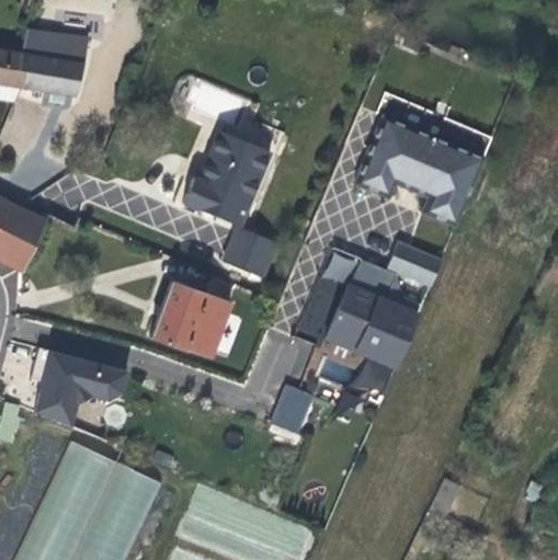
[(38,91),(53,93),(68,95),(77,98),(86,65),(64,61),(66,37),(29,33),(23,55),(15,87),(23,88),(38,91)]
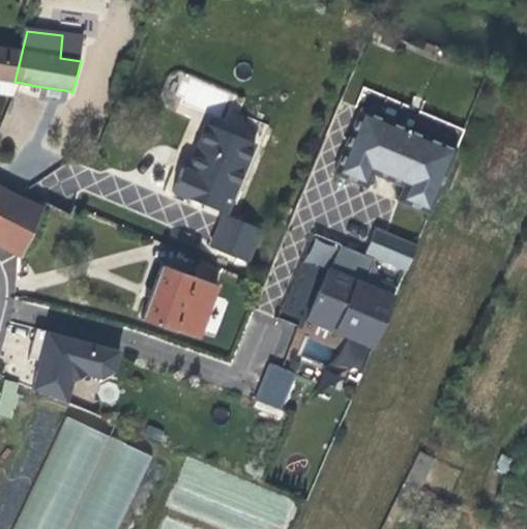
[(0,49),(0,80),(15,82),(22,52),(0,49)]
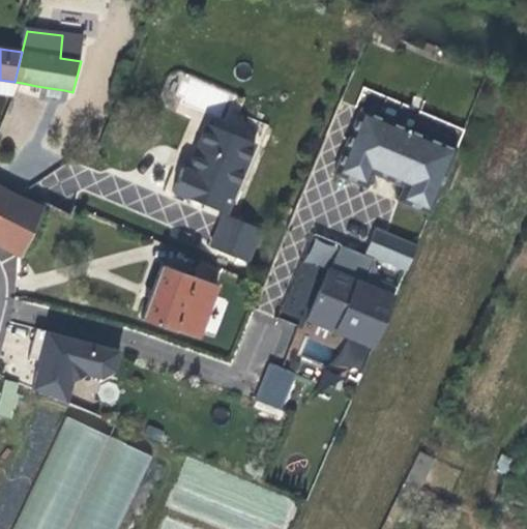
[(22,83),(15,82),(0,80),(0,92),(17,95),(22,83)]
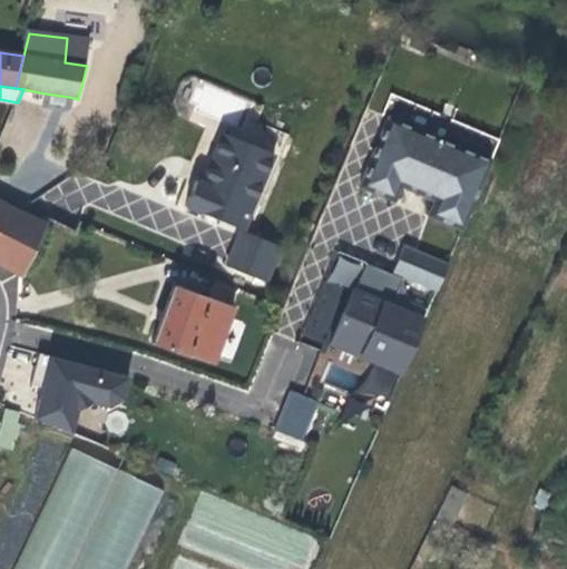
[(69,97),(54,95),(52,105),(67,107),(69,97)]
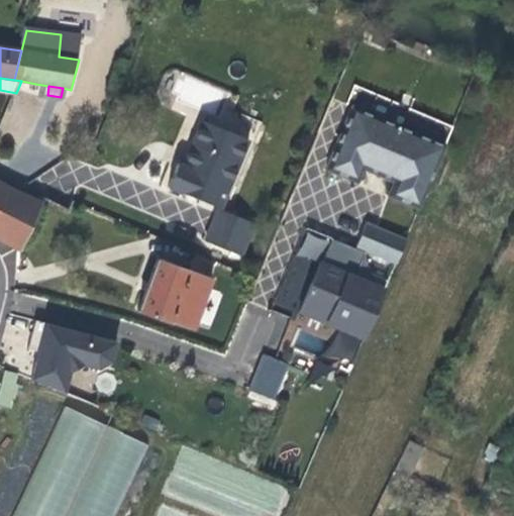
[(421,209),(447,146),(354,107),(327,170),(358,183),(365,169),(381,176),(396,182),(390,196),(421,209)]
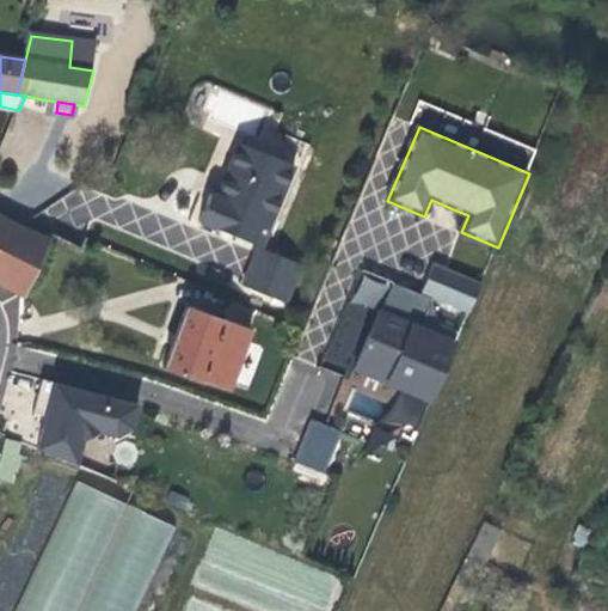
[(296,166),(241,144),(225,184),(220,197),(213,194),(201,222),(262,248),(296,166)]
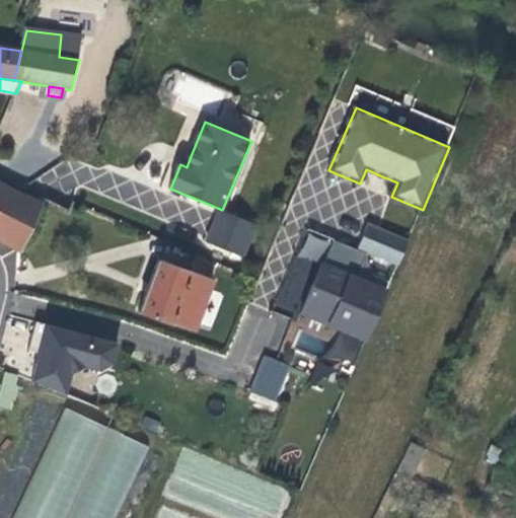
[(0,212),(11,189),(0,182),(0,212)]
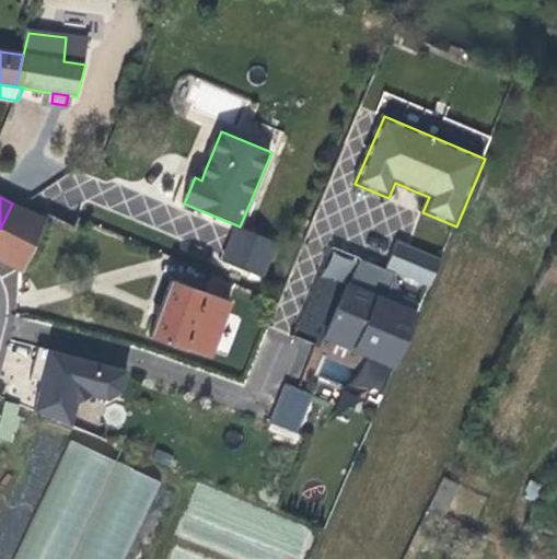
[(46,221),(12,204),(0,229),(0,258),(23,271),(46,221)]
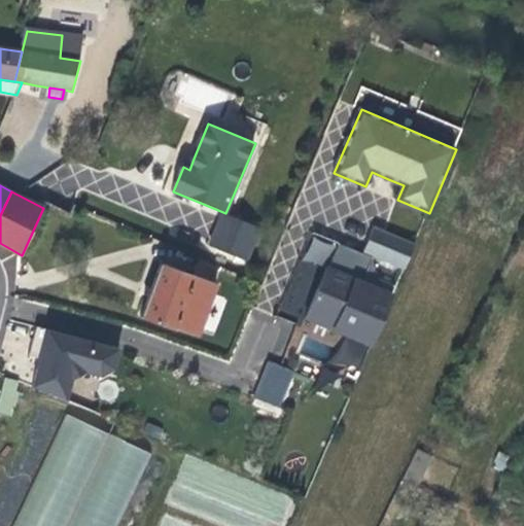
[(245,260),(259,228),(225,213),(212,247),(245,260)]
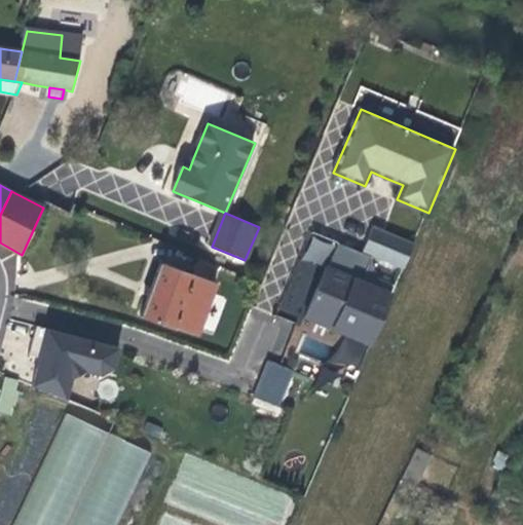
[(404,270),(415,244),(373,226),(362,253),(404,270)]
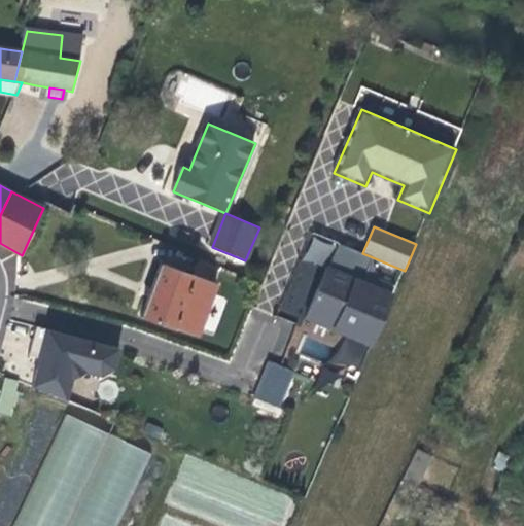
[(195,276),(214,284),(219,271),(199,263),(195,276)]
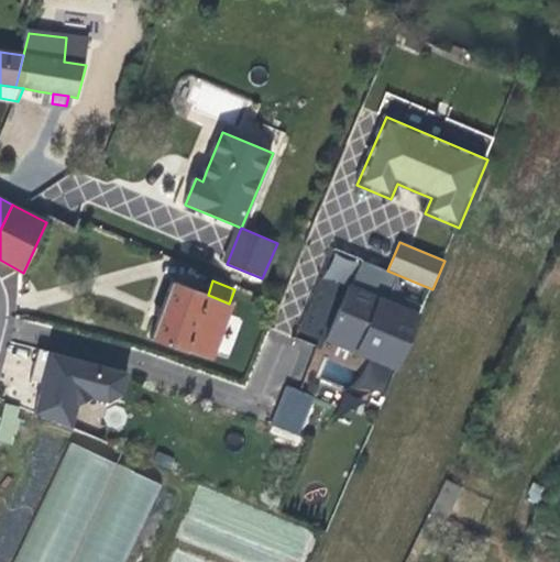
[(162,315),(153,340),(189,353),(189,350),(213,359),(233,305),(229,304),(208,295),(173,283),(162,315)]
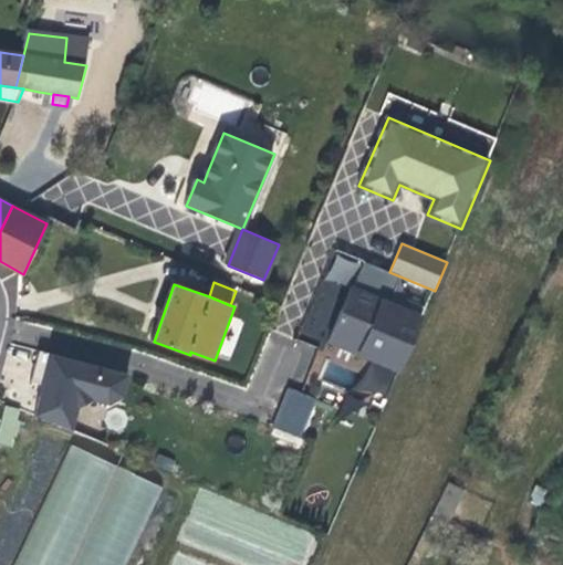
[(400,372),(424,317),(353,288),(342,314),(330,342),(400,372)]
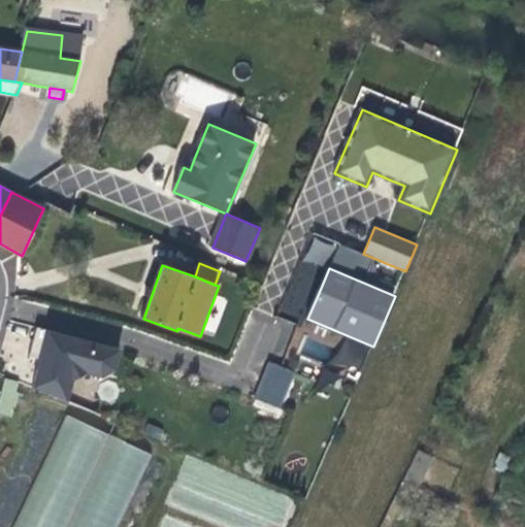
[(273,353),(285,357),(297,324),(286,320),(273,353)]
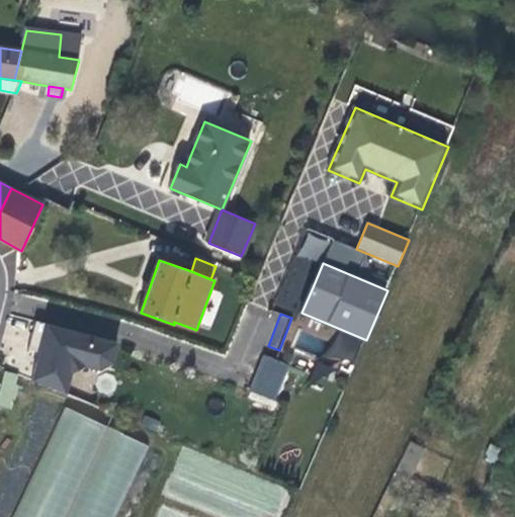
[(113,362),(118,343),(36,322),(29,351),(41,354),(39,363),(34,380),(66,394),(71,374),(86,366),(101,369),(113,362)]
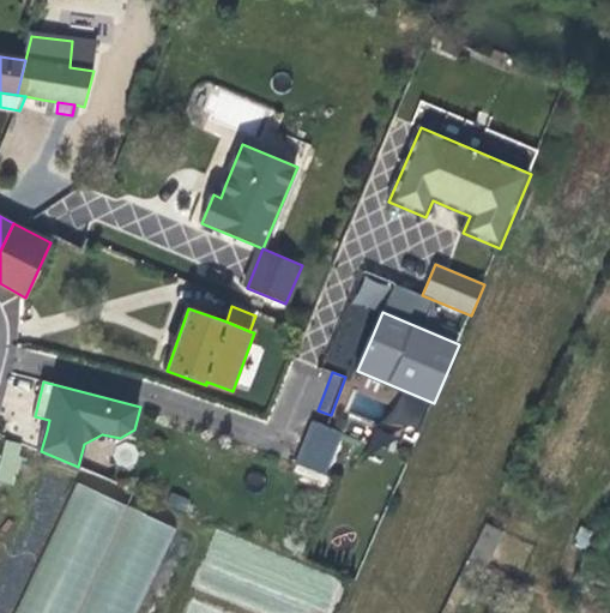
[(346,434),(316,424),(301,464),(332,475),(346,434)]
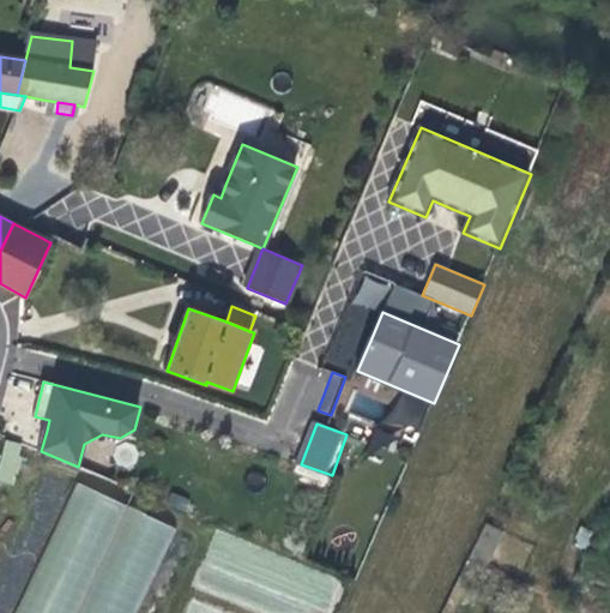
[(71,481),(14,612),(132,612),(170,522),(71,481)]
